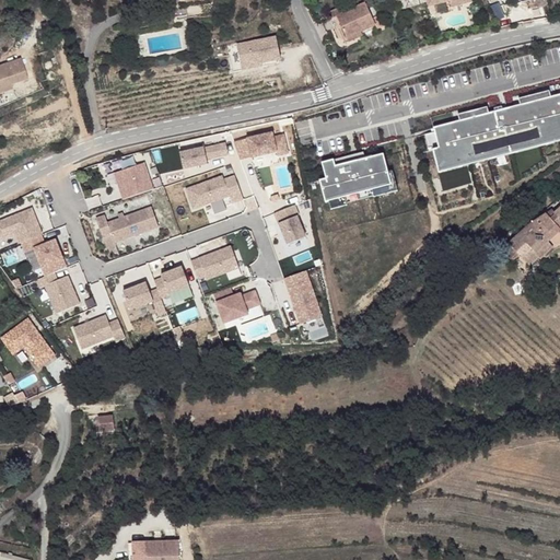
[(499,2),(491,6),(497,20),(504,18),(499,2)]
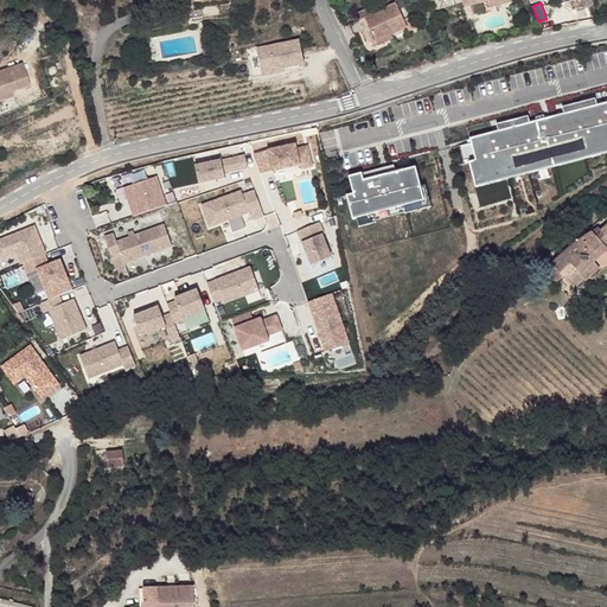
[(402,29),(398,21),(394,12),(391,6),(360,19),(371,43),(382,38),(402,29)]
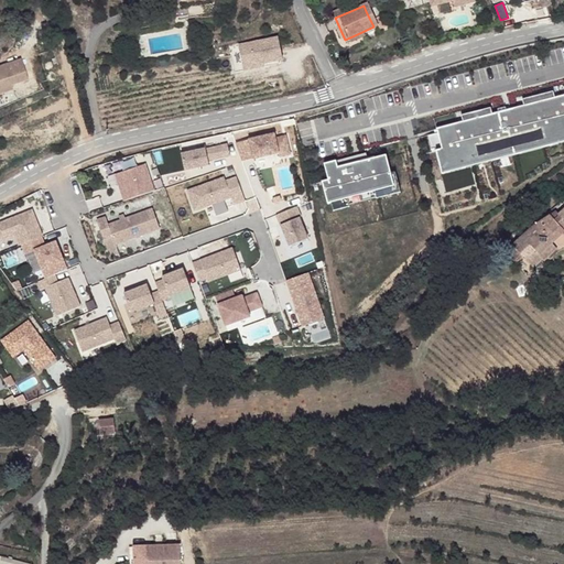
[(340,8),(327,14),(331,20),(335,18),(344,14),(340,8)]
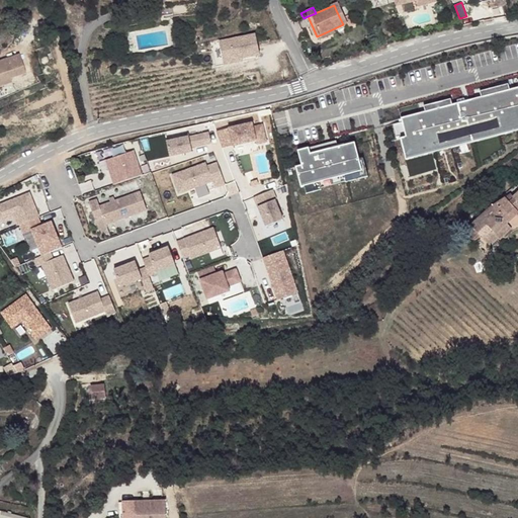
[(340,18),(343,24),(344,27),(352,24),(348,14),(340,18)]
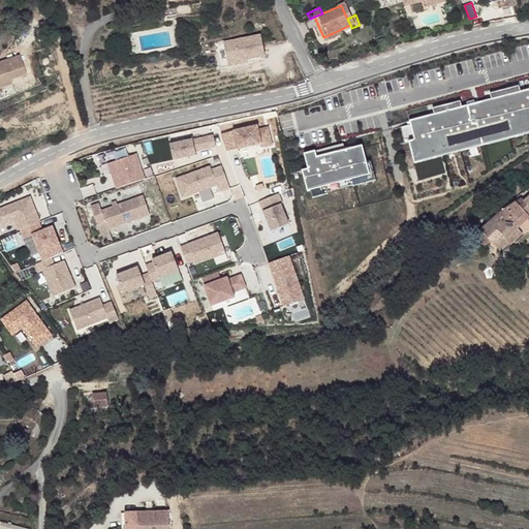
[(323,37),(314,17),(307,20),(311,29),(313,28),(320,42),(335,36),(333,33),(323,37)]
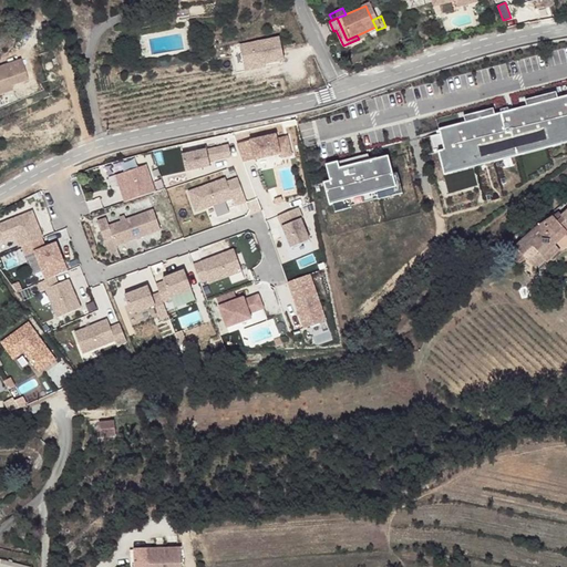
[(253,68),(287,61),(282,35),(230,45),(237,75),(254,72),(253,68)]
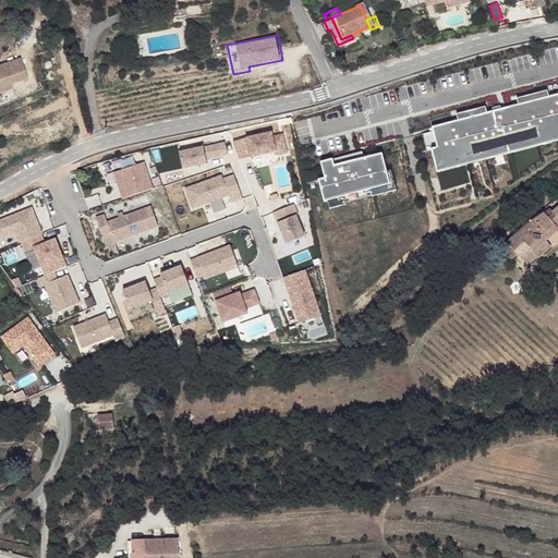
[(0,92),(3,92),(2,87),(13,83),(31,77),(23,57),(0,64),(0,92)]
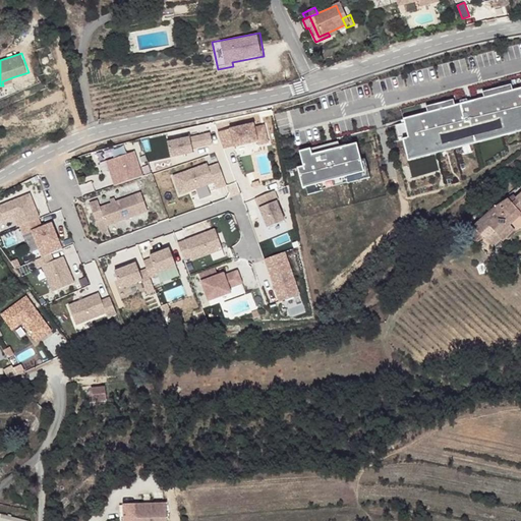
[(426,107),(427,112),(402,118),(404,123),(396,125),(400,140),(403,139),(409,160),(520,129),(520,88),(512,91),(511,84),(483,92),(484,97),(455,105),(453,100),(426,107)]
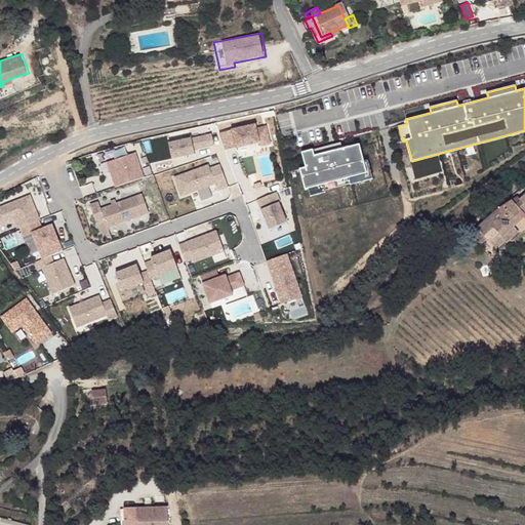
[(258,122),(224,134),(231,154),(264,142),(265,145),(275,144),(273,137),(275,137),(269,122),(259,125),(258,122)]
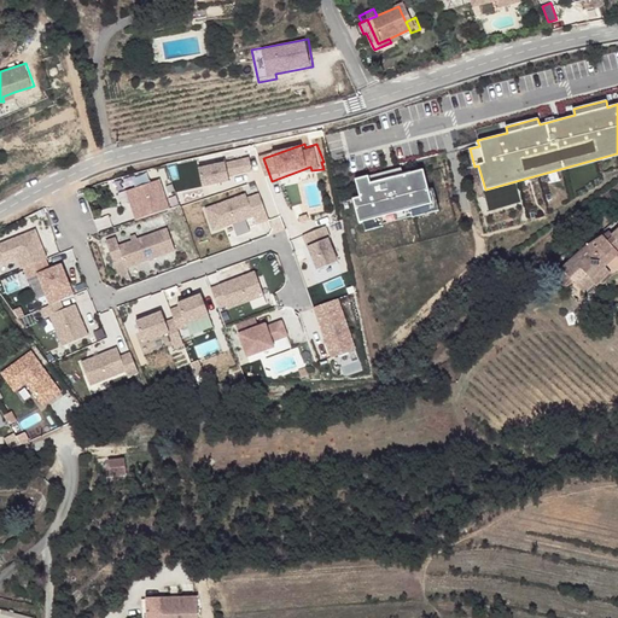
[(249,161),(204,169),(208,187),(234,181),(234,178),(251,174),(249,161)]
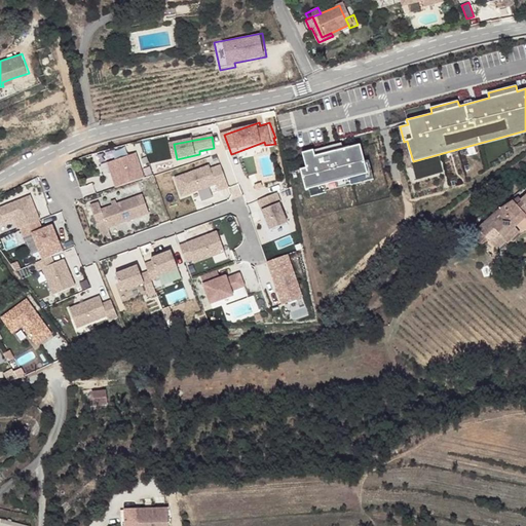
[(360,144),(342,149),(340,143),(302,153),(306,167),(300,170),(306,190),(308,189),(310,197),(326,193),(326,191),(372,179),(368,160),(364,161),(360,144)]
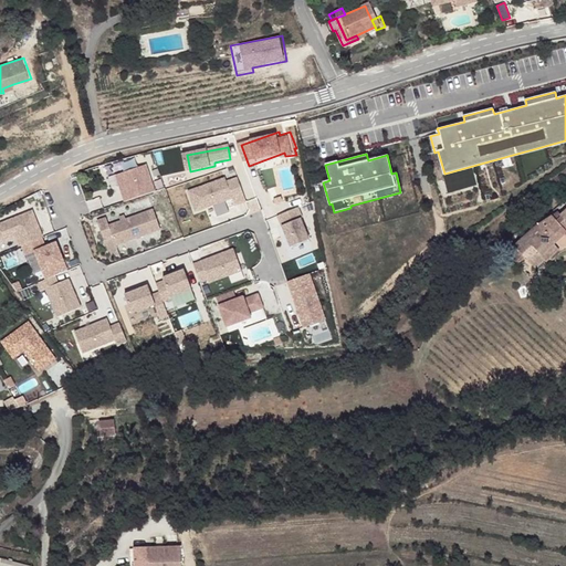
[(152,166),(123,176),(130,202),(160,192),(152,166)]
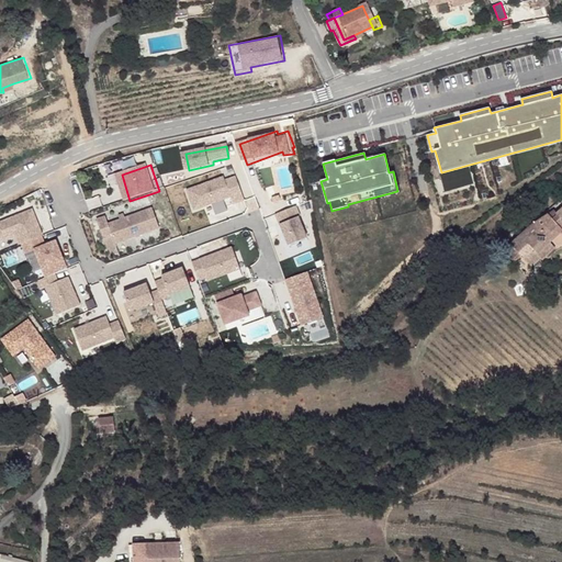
[(227,178),(191,191),(199,212),(235,199),(237,205),(249,201),(240,178),(229,181),(227,178)]
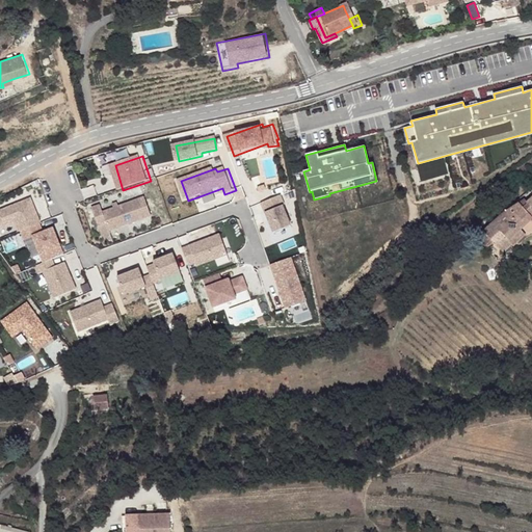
[(280,195),(261,203),(272,232),(291,224),(280,195)]
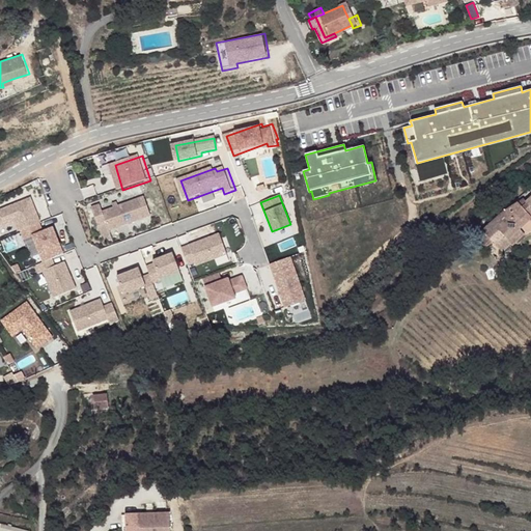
[(104,203),(95,206),(102,227),(111,224),(113,229),(155,215),(148,196),(122,205),(117,206),(106,211),(104,203)]
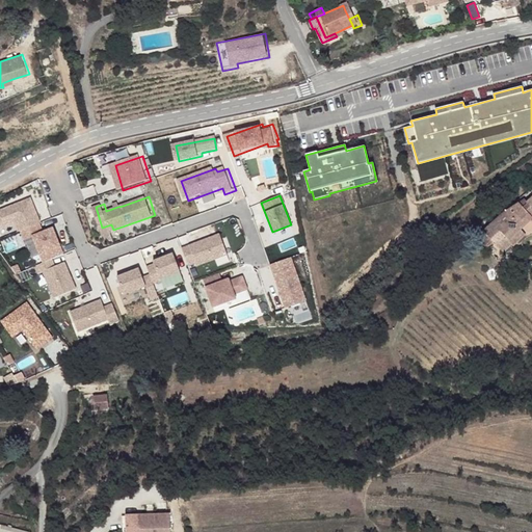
[(34,198),(0,212),(0,222),(3,229),(19,222),(23,232),(25,231),(37,259),(41,257),(44,265),(41,266),(43,273),(48,271),(58,297),(80,289),(69,262),(59,265),(57,259),(68,255),(57,229),(47,233),(44,223),(45,223),(34,198)]
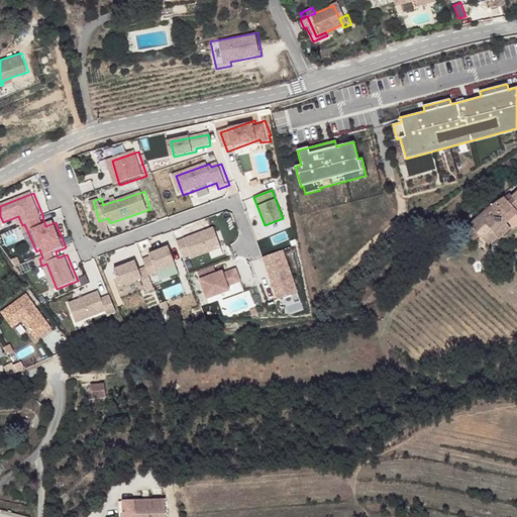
[(516,202),(513,198),(509,193),(505,197),(516,210),(516,202)]
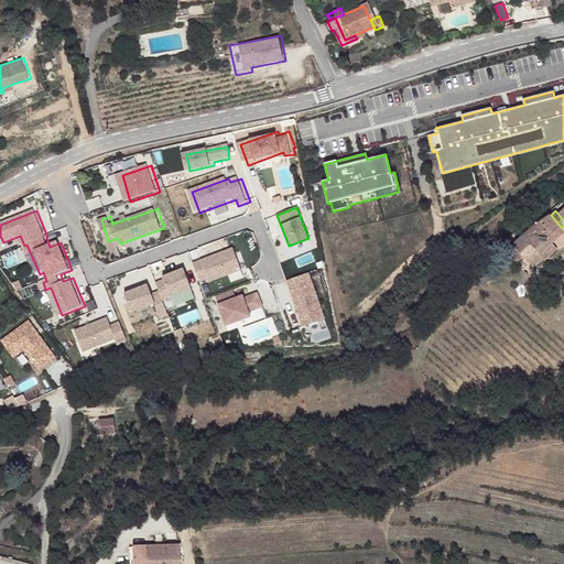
[(513,245),(522,255),(531,246),(540,256),(555,241),(563,234),(563,229),(551,215),(534,225),(513,245)]
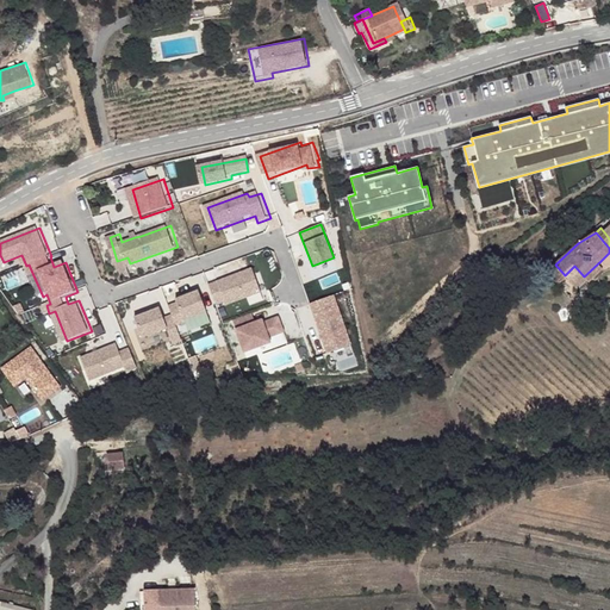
[(605,268),(601,261),(584,277),(587,280),(589,282),(605,268)]
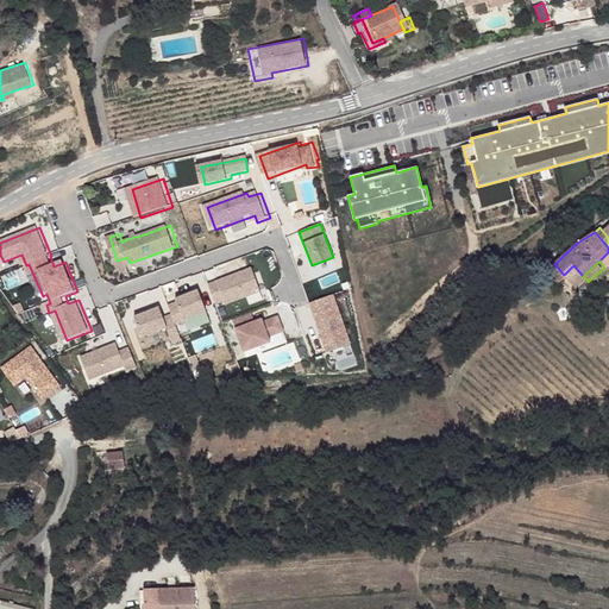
[(564,275),(554,264),(545,271),(557,284),(566,277),(564,275)]
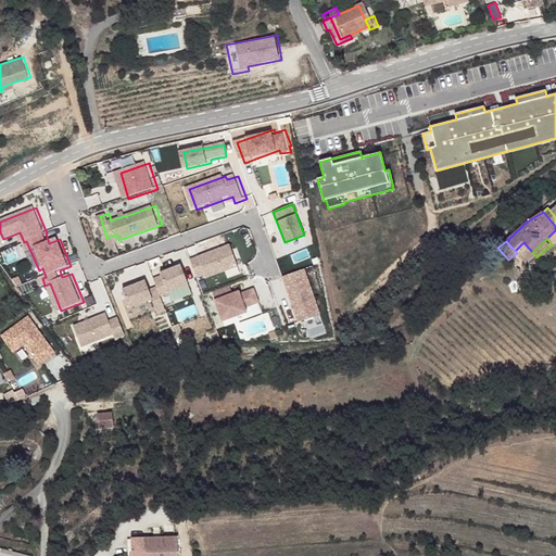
[(526,263),(535,255),(532,252),(523,242),(515,251),(517,253),(526,263)]
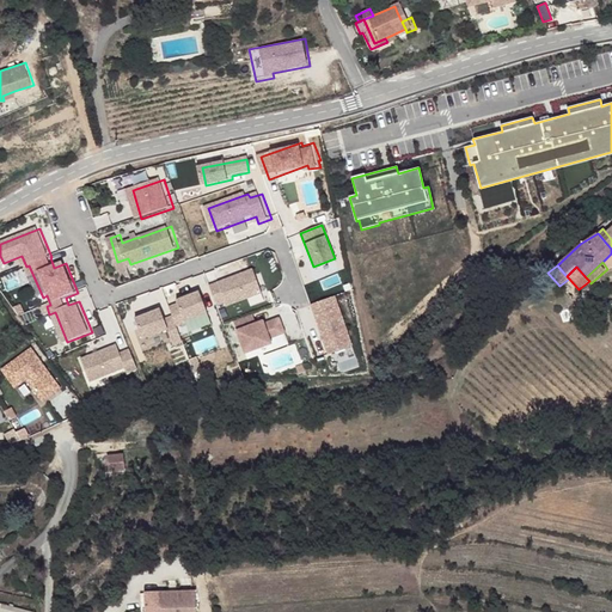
[(251,269),(209,285),(216,306),(222,304),(224,307),(261,293),(251,269)]
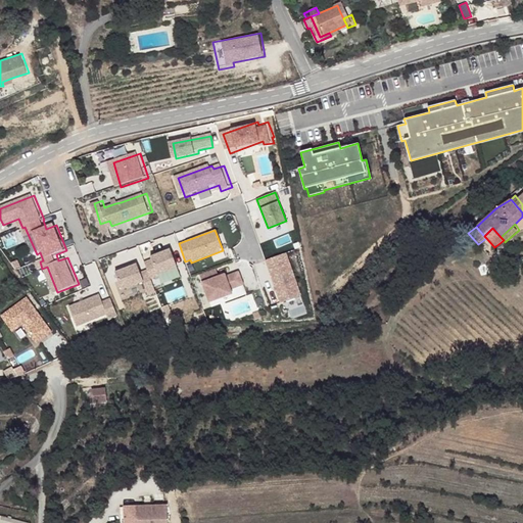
[(155,259),(148,263),(151,270),(144,273),(140,264),(119,272),(126,289),(147,281),(152,294),(159,291),(154,279),(161,276),(160,275),(180,267),(174,249),(154,257),(155,259)]
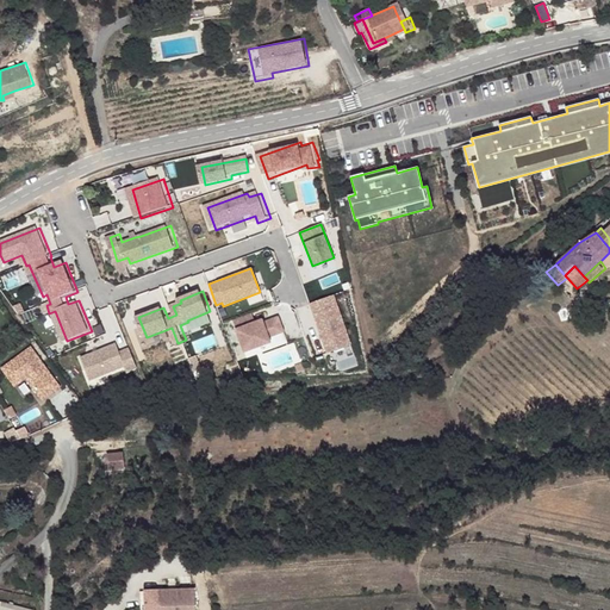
[(334,296),(310,304),(327,353),(350,344),(334,296)]
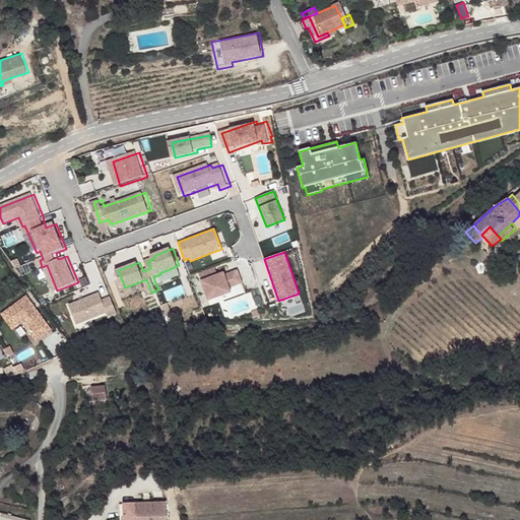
[(214,267),(199,273),(201,280),(200,280),(207,301),(232,291),(230,287),(243,282),(238,269),(224,273),(223,271),(216,274),(214,267)]
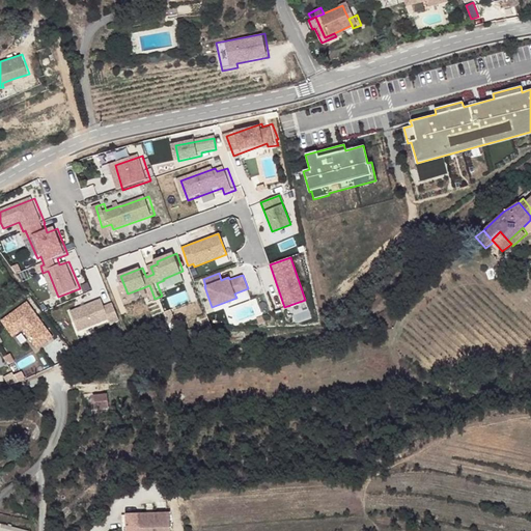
[(168,299),(171,307),(190,300),(187,291),(168,299)]
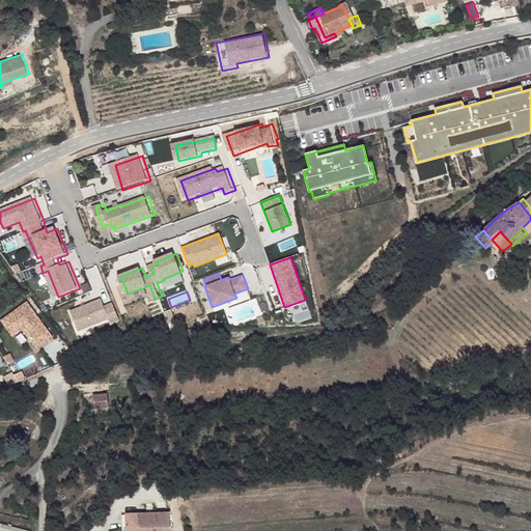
[(100,299),(70,311),(78,331),(108,317),(109,322),(118,318),(111,302),(103,305),(100,299)]
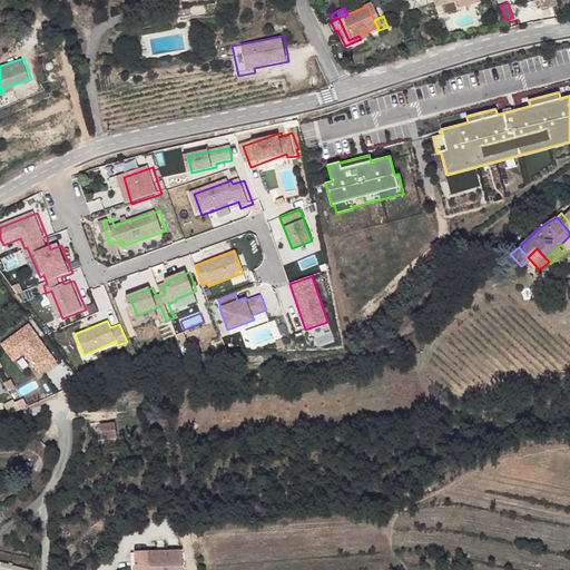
[(32,325),(5,344),(16,361),(27,354),(40,374),(59,362),(32,325)]
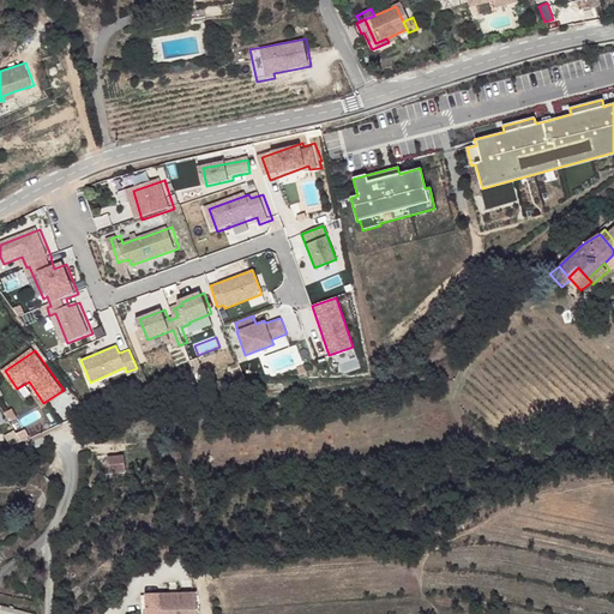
[(304,365),(296,368),(300,375),(307,373),(304,365)]
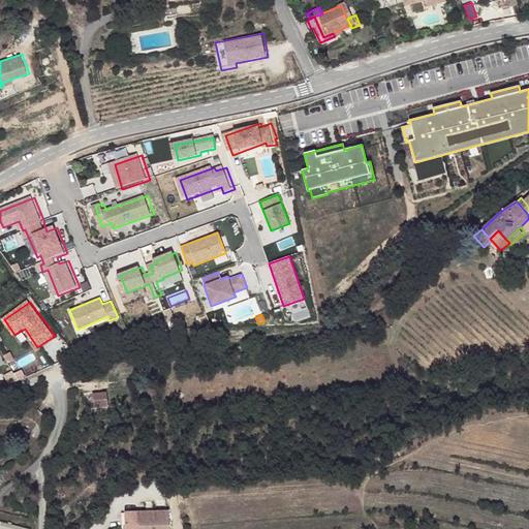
[(11,362),(16,371),(37,361),(34,351),(11,362)]
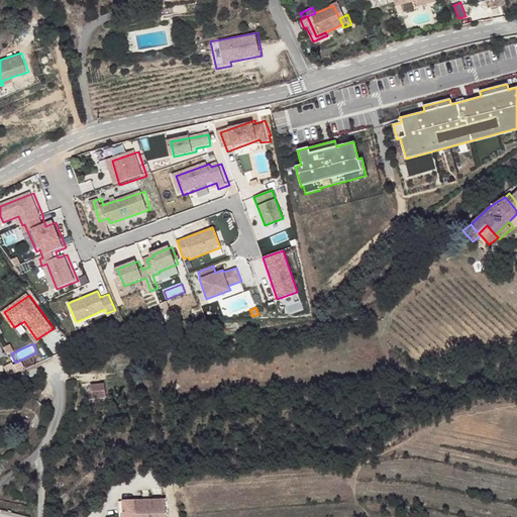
[(8,375),(25,369),(22,360),(5,367),(8,375)]
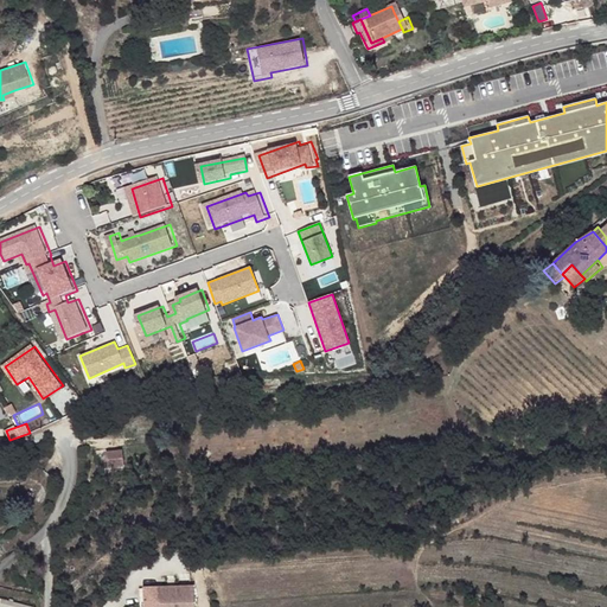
[(121,449),(106,452),(107,466),(122,465),(121,449)]
